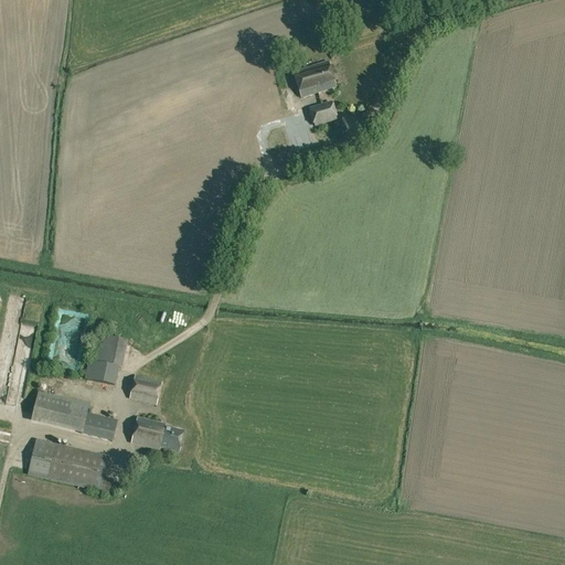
[(292,73),(300,98),(336,87),(328,62),(292,73)]
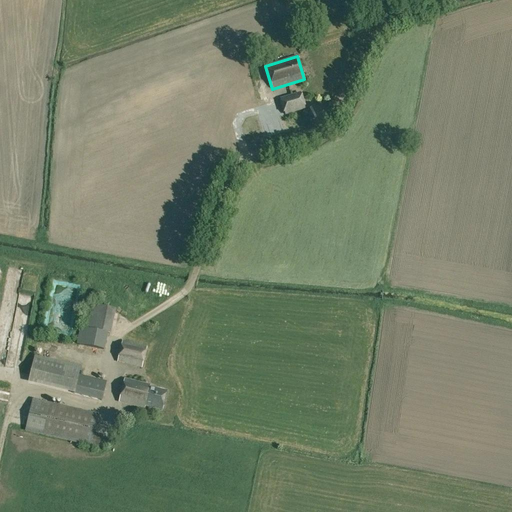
[(300,94),(281,100),(285,115),(304,109),(300,94)]
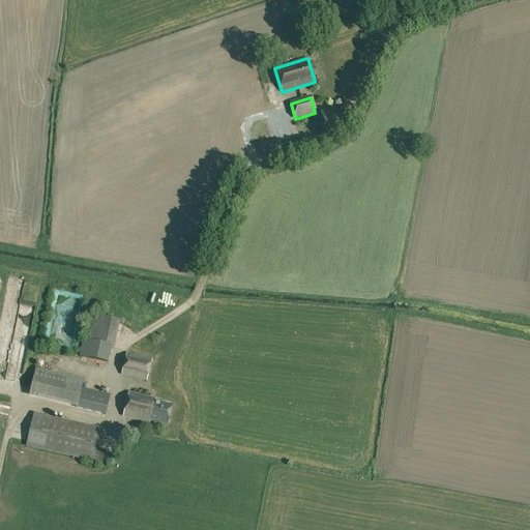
[(119,321),(88,315),(80,356),(108,362),(111,345),(114,346),(119,321)]
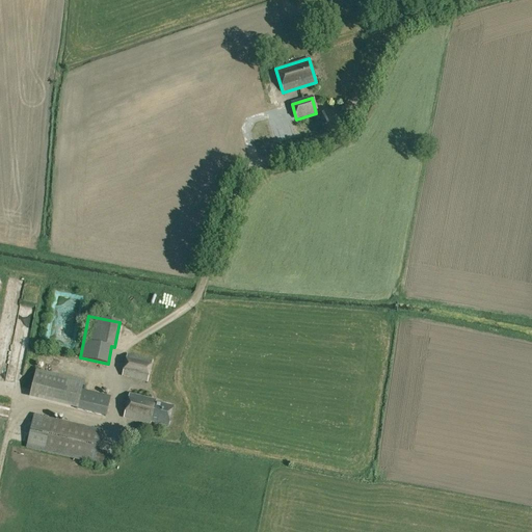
[(28,358),(28,341),(18,341),(18,358),(28,358)]
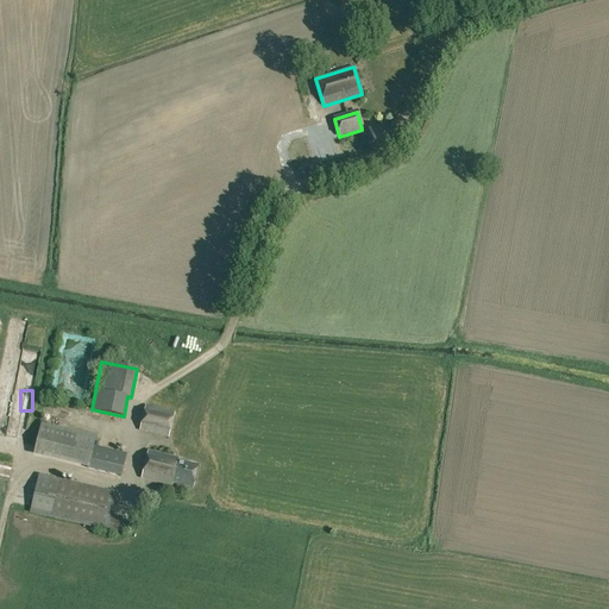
[(139,431),(169,438),(175,413),(145,406),(139,431)]
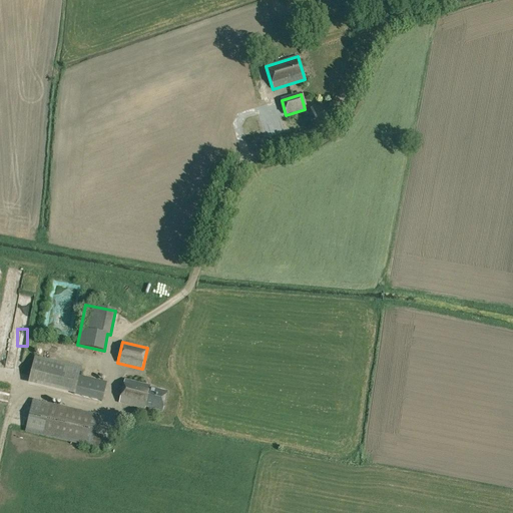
[(74,395),(101,402),(106,383),(78,376),(80,368),(34,357),(30,376),(76,387),(74,395)]
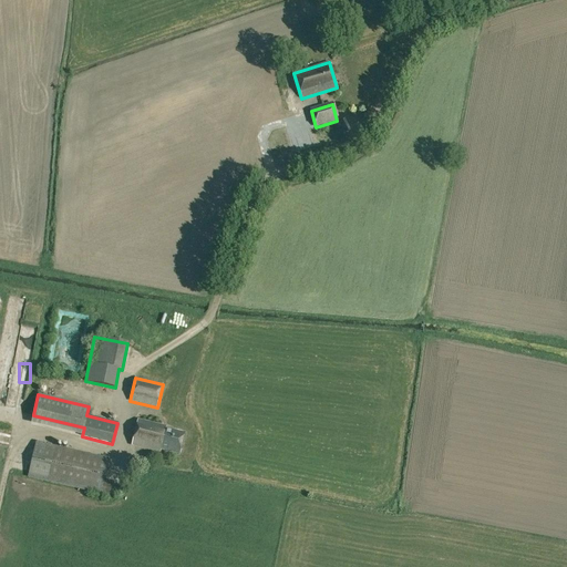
[(161,451),(179,455),(185,433),(166,429),(166,426),(137,420),(132,445),(161,452),(161,451)]
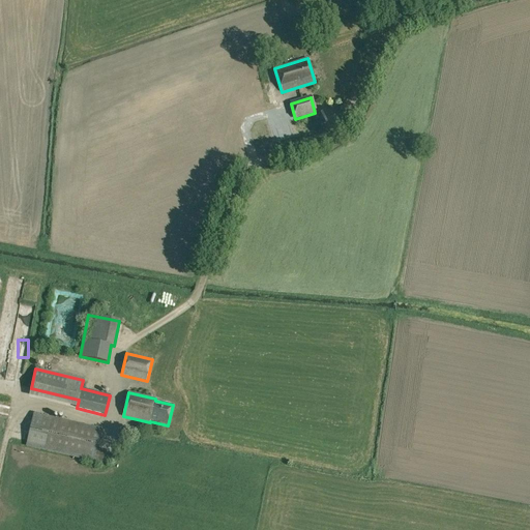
[(26,445),(101,464),(105,452),(96,450),(101,430),(34,414),(26,445)]
